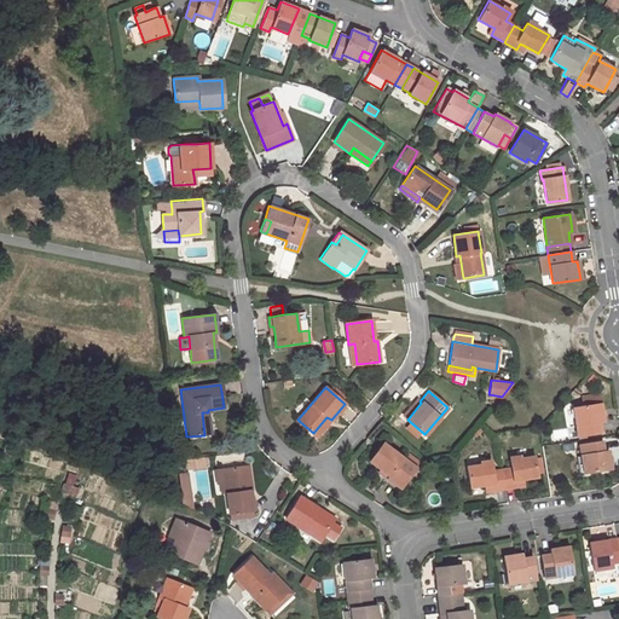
[(578,404),(600,400),(599,392),(577,395),(578,404)]
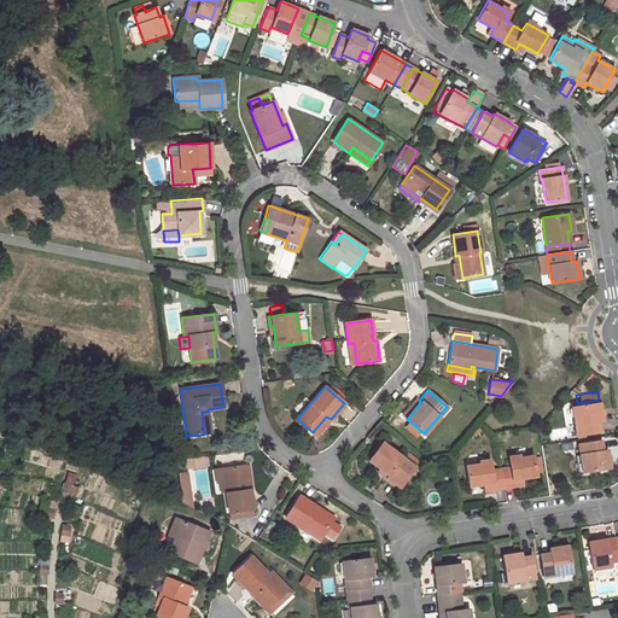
[(600,402),(571,407),(576,436),(599,431),(598,421),(602,421),(600,402)]
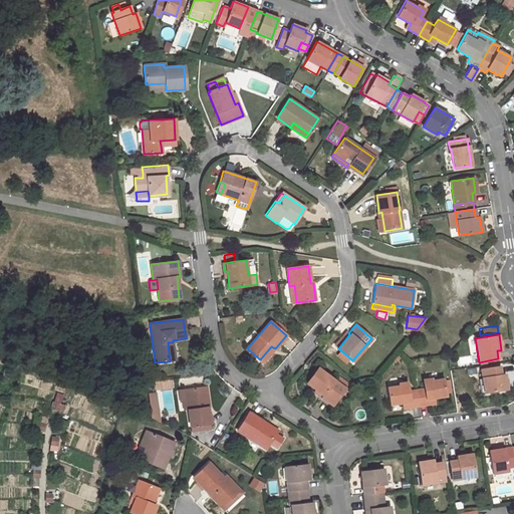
[(142,341),(145,361),(155,360),(152,340),(142,341)]
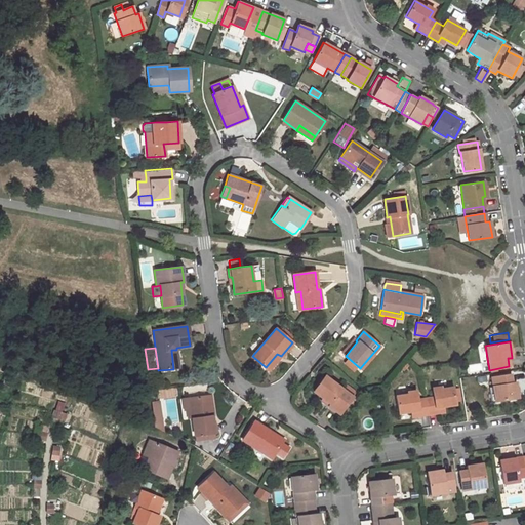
[(277,354),(266,367),(269,370),(281,356),(277,354)]
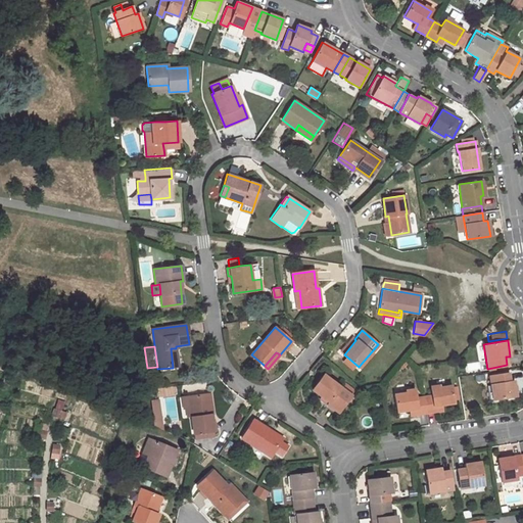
[(488,376),(491,399),(515,396),(513,381),(510,381),(509,372),(488,376)]
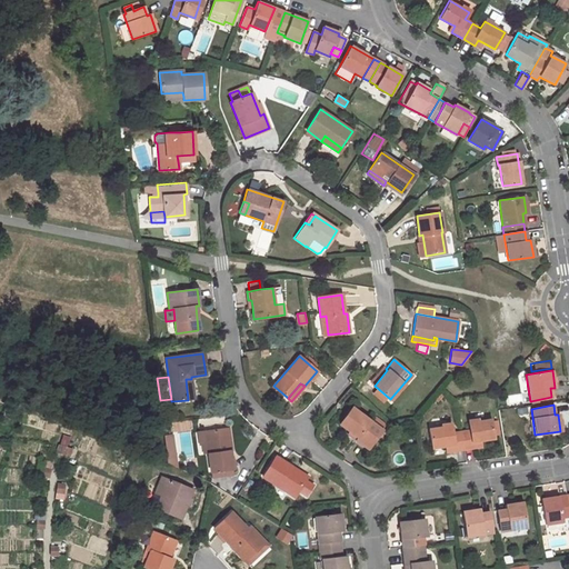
[(356,439),(367,448),(381,429),(351,408),(340,423),(349,431),(357,437),(356,439)]
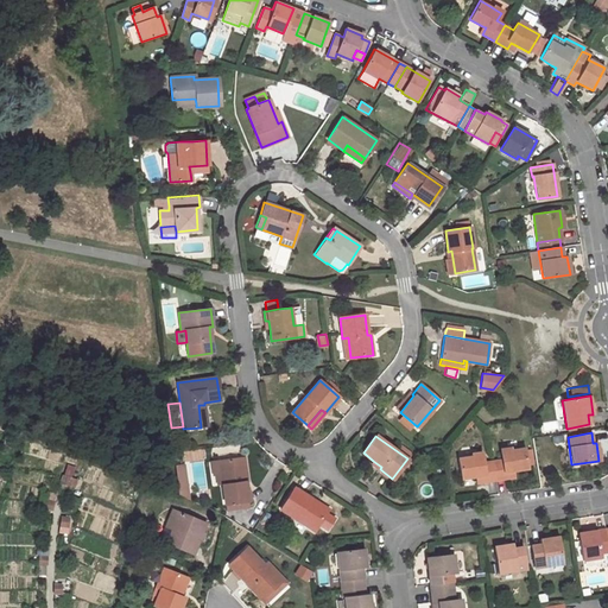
[(510,470),(513,469),(527,468),(524,448),(500,451),(501,460),(493,461),(495,480),(510,477),(510,470)]
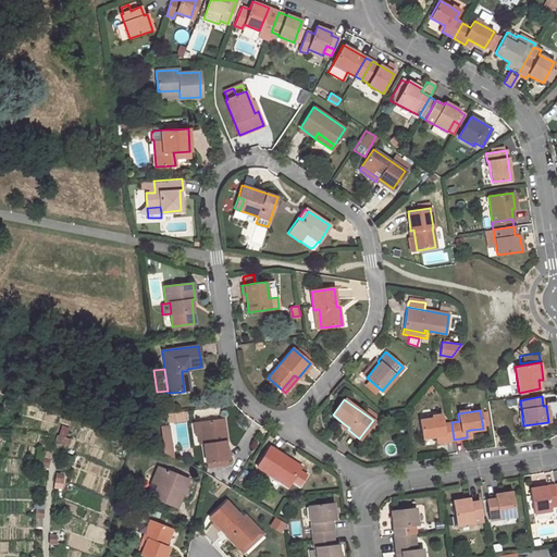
[(435,436),(440,435),(441,442),(454,440),(452,422),(443,424),(441,417),(420,420),(422,438),(435,436)]
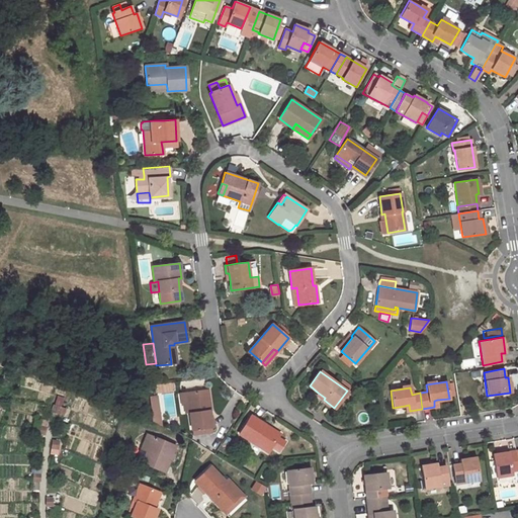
[(211,432),(207,390),(187,392),(189,413),(192,434),(211,432)]
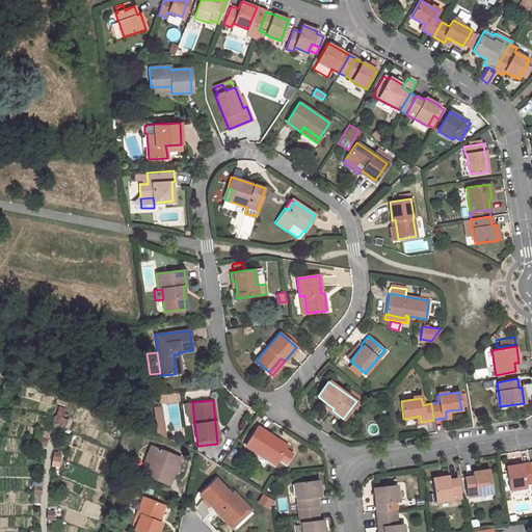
[(194,424),(192,402),(186,403),(188,416),(190,416),(191,424),(194,424)]
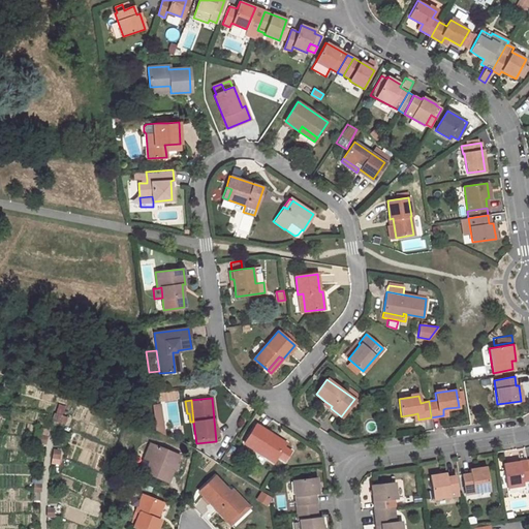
[(160,405),(152,406),(155,430),(163,434),(160,405)]
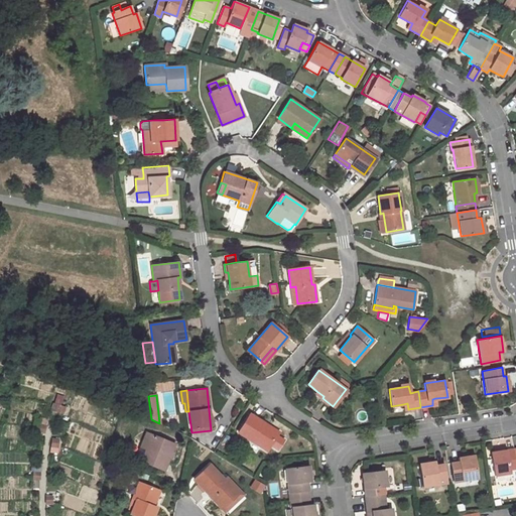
[(250,413),(238,431),(266,450),(269,444),(276,449),(282,439),(275,435),(276,434),(261,425),(263,422),(250,413)]
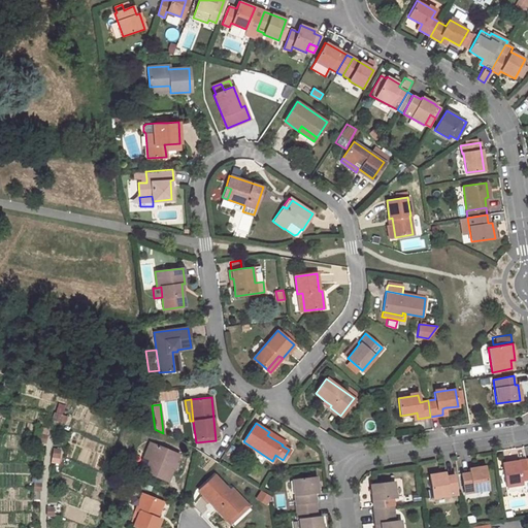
[(152,440),(160,444),(164,436),(155,432),(152,440)]
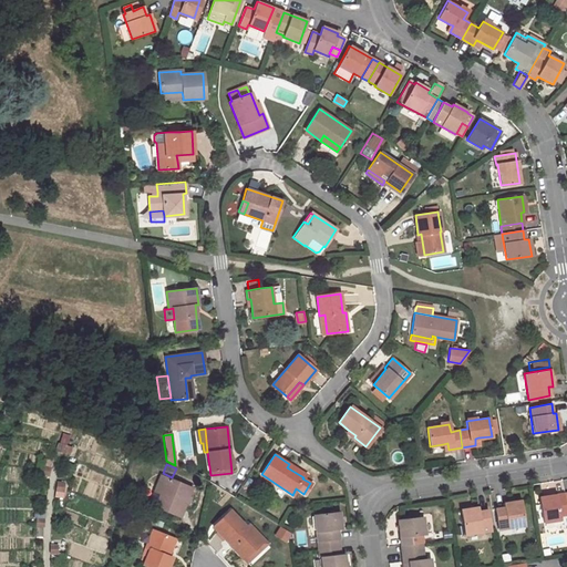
[(306,474),(289,464),(287,467),(303,477),(306,474)]
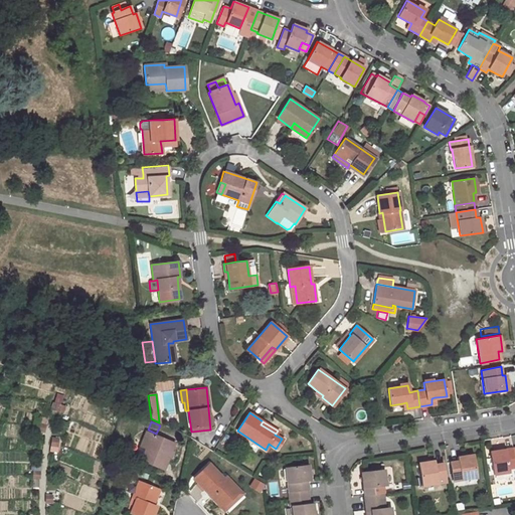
[(150,447),(144,461),(162,468),(173,443),(146,432),(141,444),(150,447)]
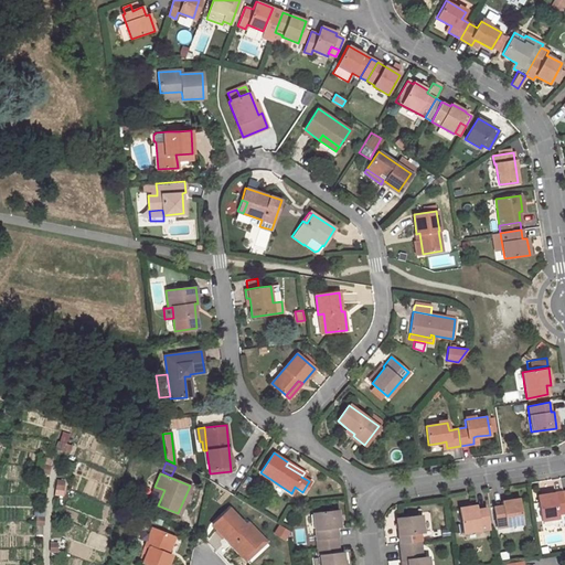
[(155,487),(148,502),(158,505),(164,490),(155,487)]
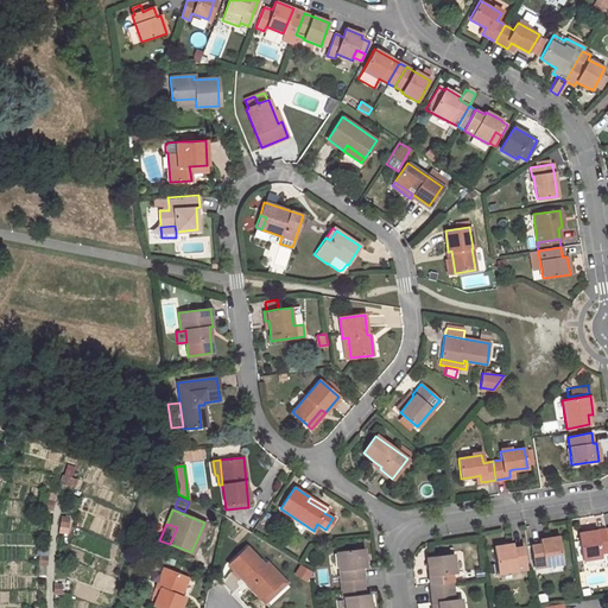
[(607,552),(607,546),(606,530),(580,533),(583,561),(601,558),(601,553),(607,552)]
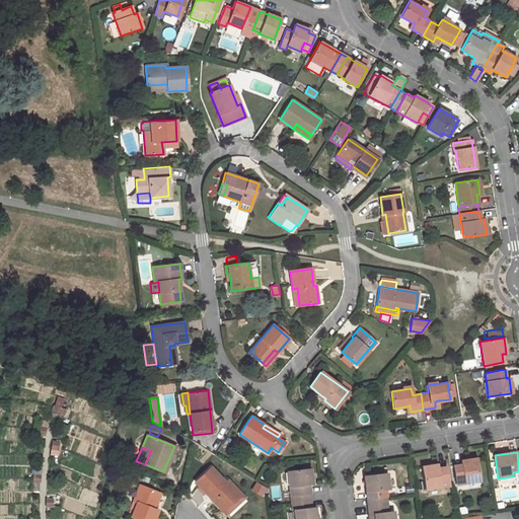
[(457,485),(480,482),(477,458),(461,460),(462,464),(453,466),(457,485)]
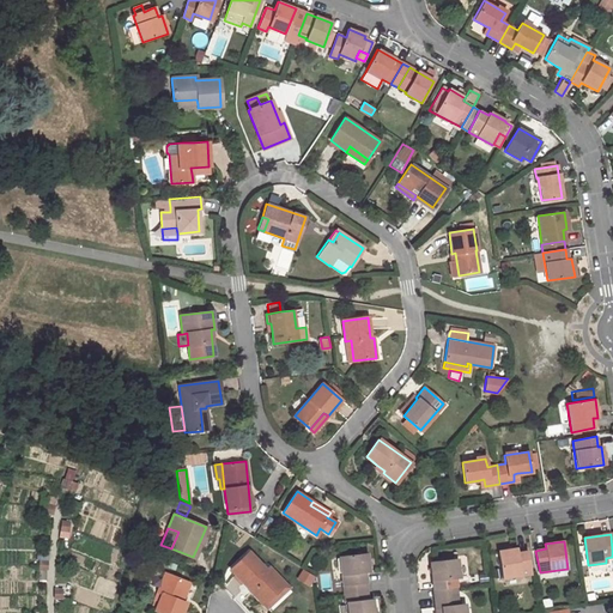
[(503,578),(530,575),(527,552),(517,552),(516,548),(498,551),(503,578)]
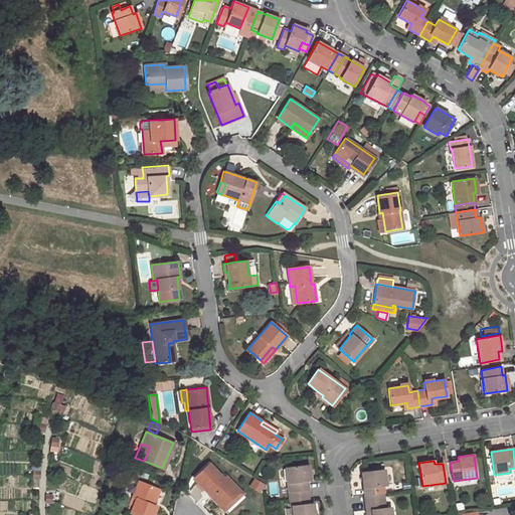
[(210,490),(224,504),(238,491),(224,476),(222,478),(209,464),(194,478),(208,492),(210,490)]
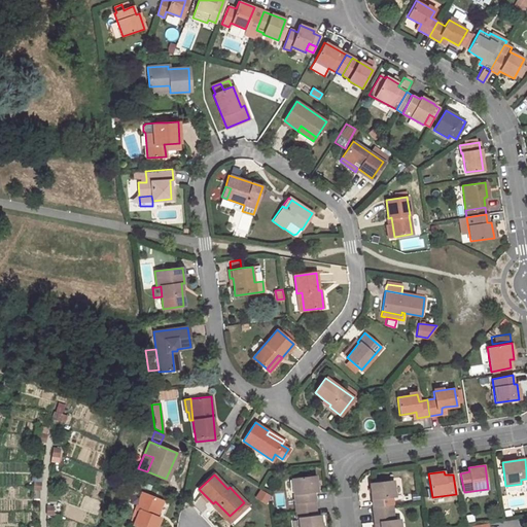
[(292,479),(295,502),(314,500),(314,492),(317,492),(316,477),(292,479)]
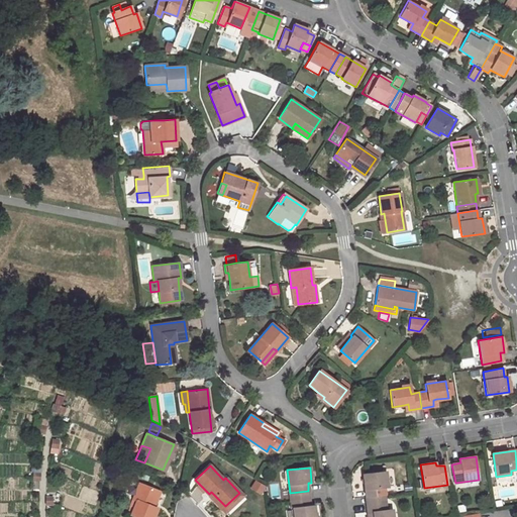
[(366,497),(385,495),(384,488),(388,487),(386,472),(364,475),(366,497)]
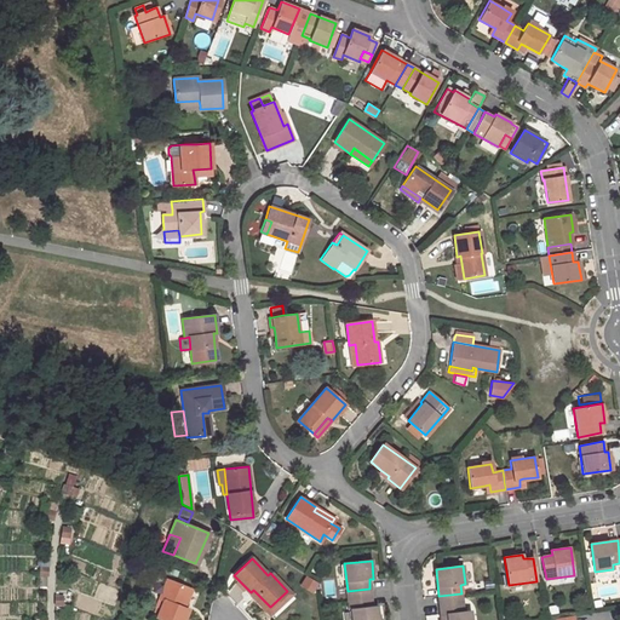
[(156,616),(164,619),(183,619),(188,609),(184,608),(191,590),(167,579),(160,598),(164,601),(156,616)]
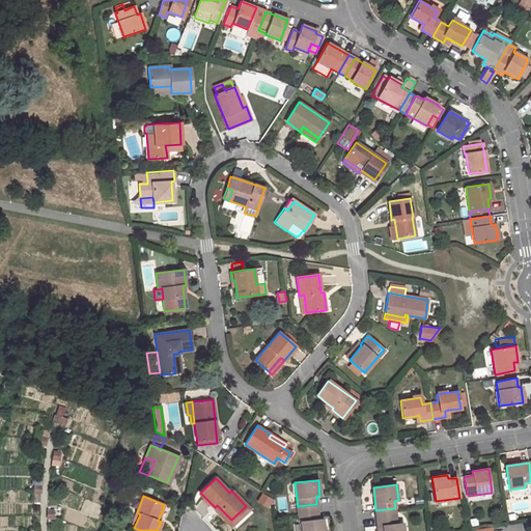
[(299,513),(317,511),(316,504),(298,506),(299,513)]
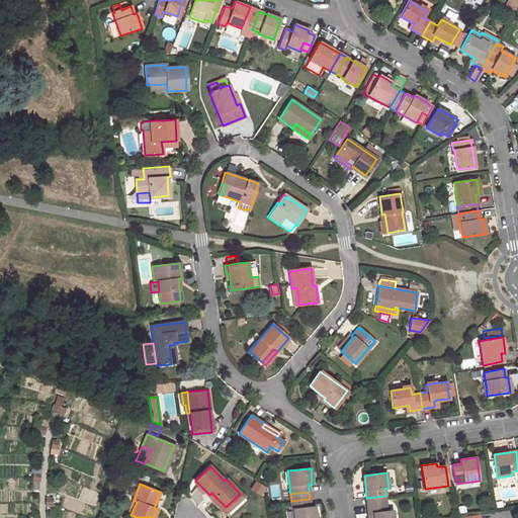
[(226,507),(211,493),(209,495),(226,513),(243,497),(240,494),(226,507)]
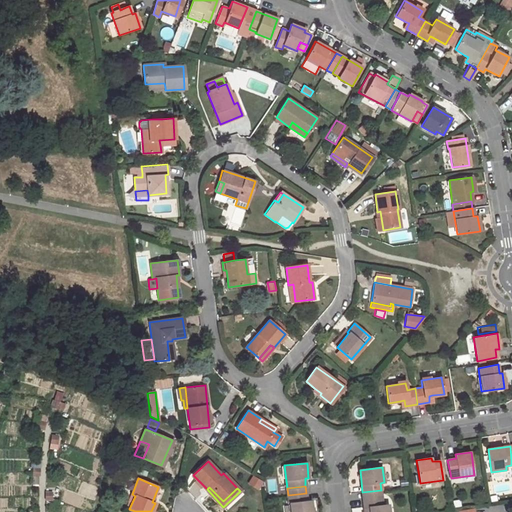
[(363,499),(382,497),(381,490),(362,492),(363,499)]
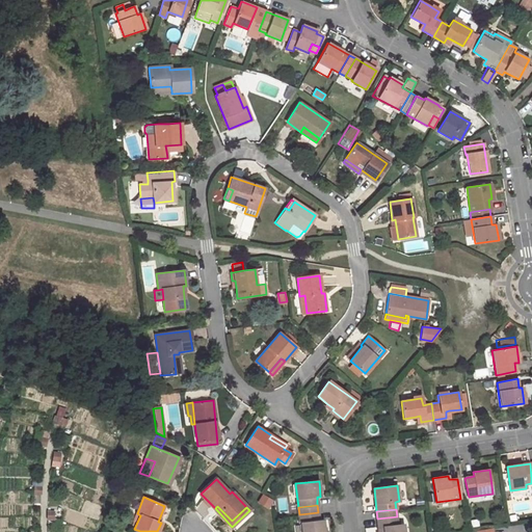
[(299,514),(300,531),(324,531),(323,520),(319,521),(318,512),(299,514)]
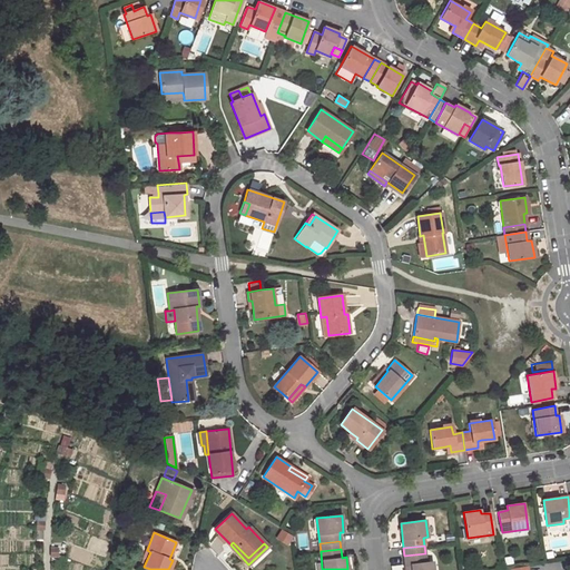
[(431,569),(431,561),(426,562),(425,553),(404,556),(405,569),(431,569)]
